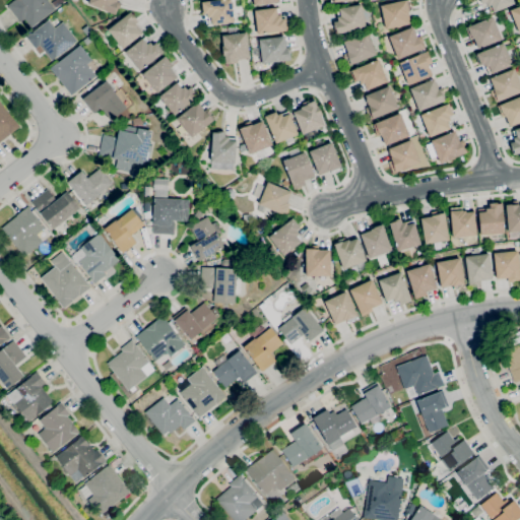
[(30,27),(24,18),(20,22),(7,5),(13,0),(48,0),(55,9),(30,27)]
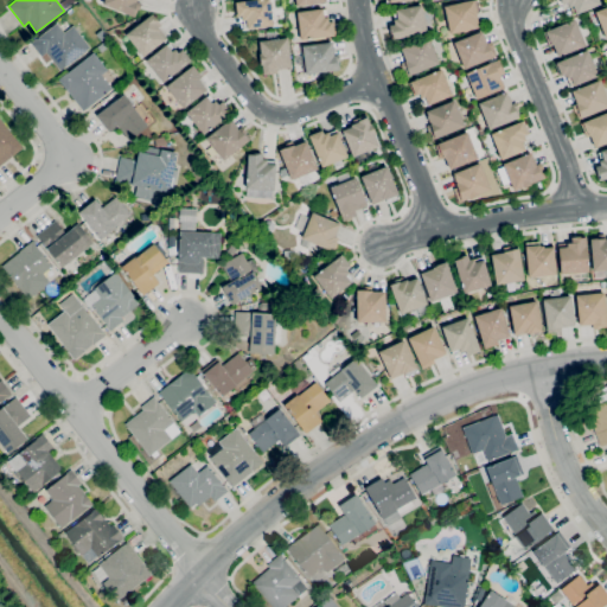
[(134,18),(102,4),(103,0),(138,0),(138,2),(141,4),(139,10),(138,10),(134,18)]
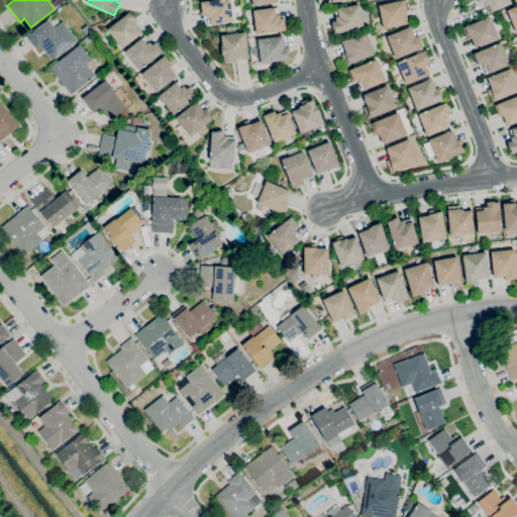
[(211,24),(210,17),(206,17),(206,13),(201,14),(199,2),(214,0),(229,0),(232,22),(211,24)]
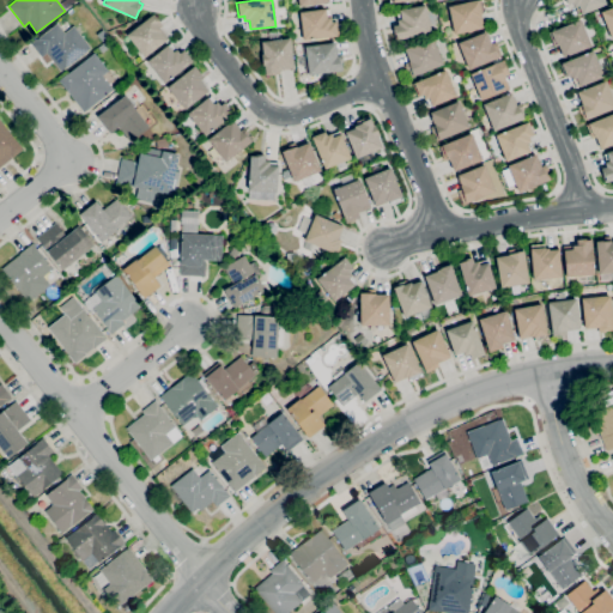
[(454,34),(448,7),(478,0),(483,0),(485,13),(480,14),(484,28),(454,34)]
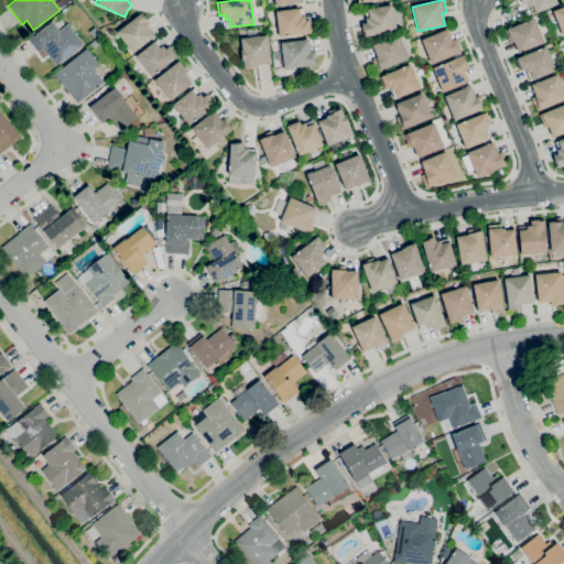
[(535,13),(535,12),(532,13),(530,7),(529,7),(527,2),(522,4),(520,0),(555,0),(557,3),(535,13)]
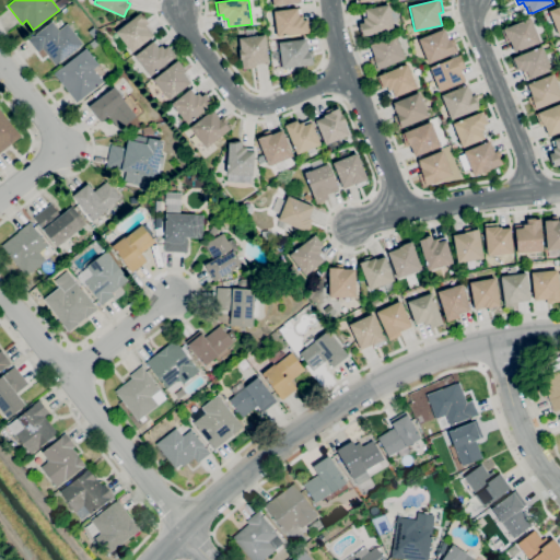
[(361,36),(360,26),(360,23),(364,23),(363,18),(362,11),(365,10),(365,9),(388,4),(394,30),(361,36)]
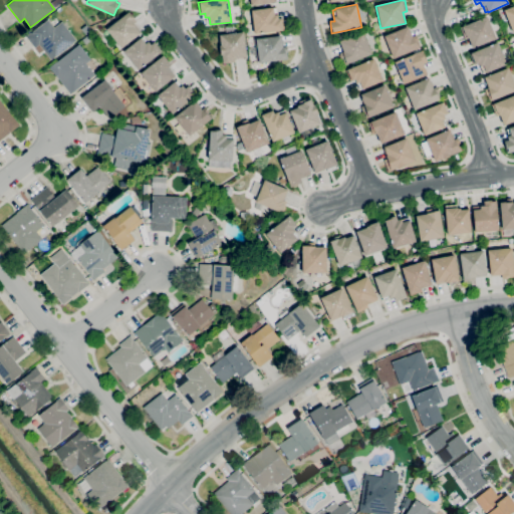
[(513,31),(513,32),(504,10),(513,5),(513,31)]
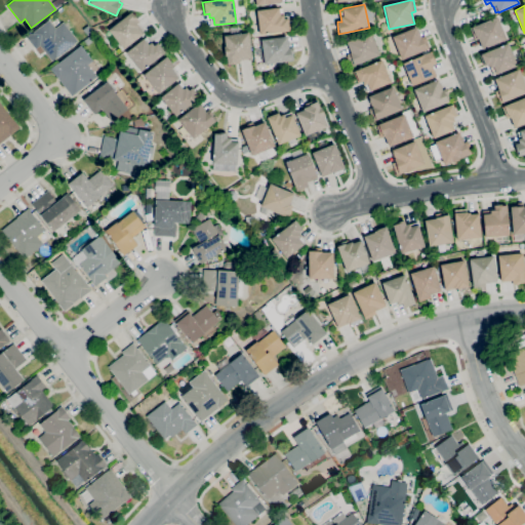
[(259,35),(256,10),(279,7),(279,8),(282,7),(284,19),(289,18),(290,30),(259,35)]
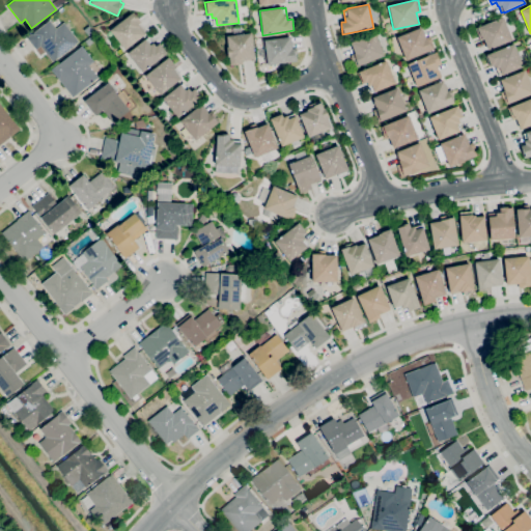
[(124,50),(110,30),(133,12),(141,22),(138,24),(145,33),(124,50)]
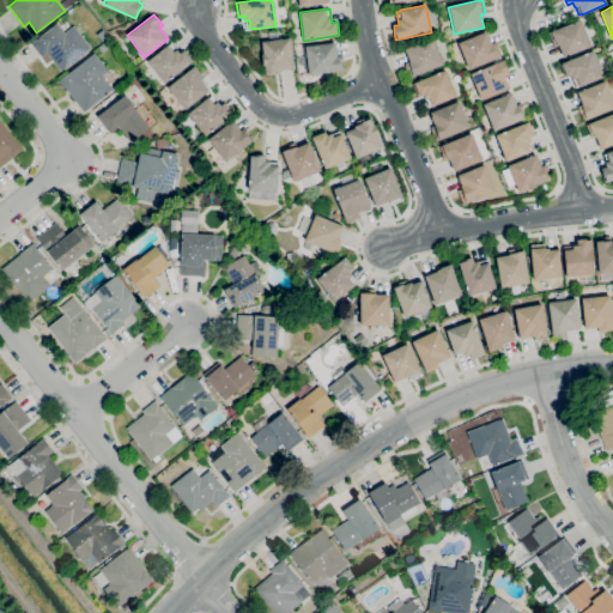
[(564,58),(558,44),(554,46),(548,32),(581,19),(592,46),(564,58)]
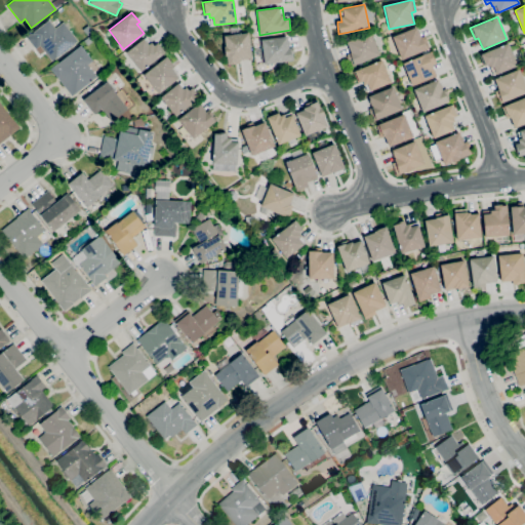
[(52,62),(39,45),(35,48),(27,37),(49,19),(55,28),(63,22),(78,41),(52,62)]
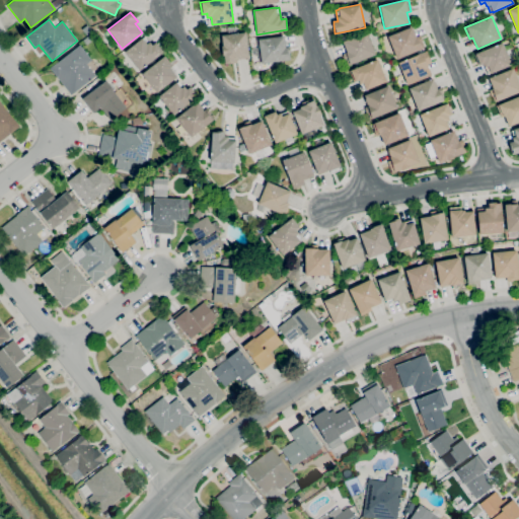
[(396,59),(387,36),(412,26),(416,36),(420,35),(422,41),(422,42),(424,48),(396,59)]
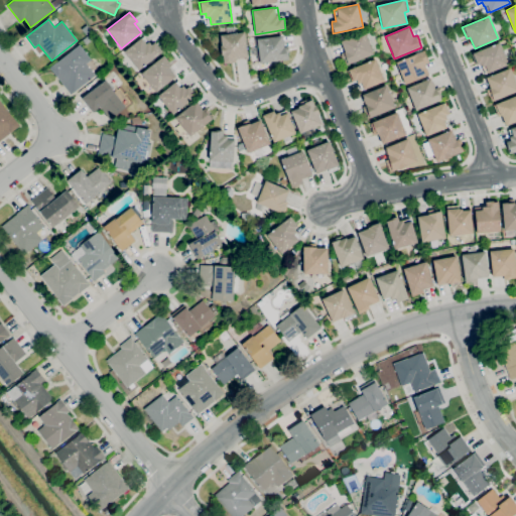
[(346,65),(344,58),(343,59),(341,53),(345,51),(341,41),(364,31),(373,53),(346,65)]
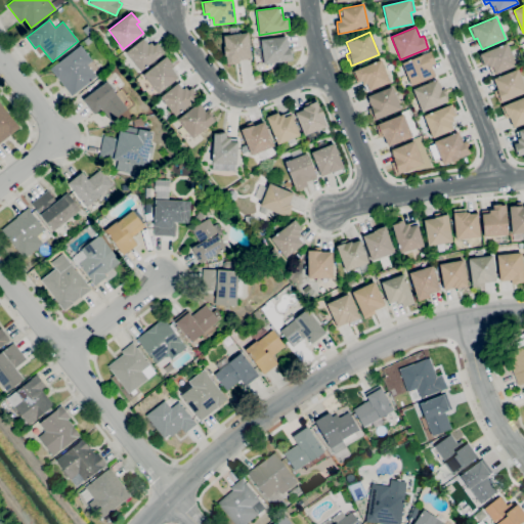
[(227,64),(226,56),(225,56),(224,46),(223,36),(248,33),(251,58),(239,60),(239,63),(227,64)]
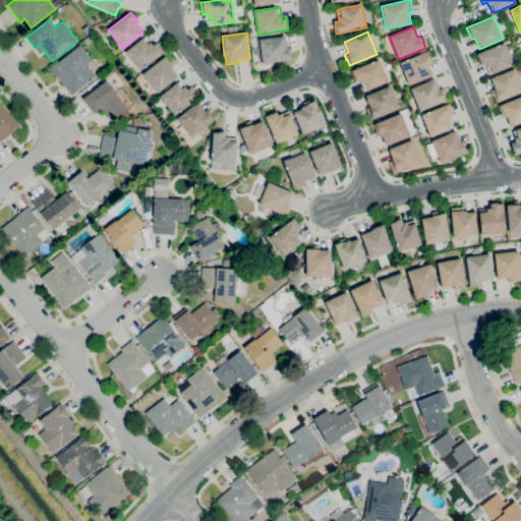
[(87,45),(83,41),(89,36),(92,41),(87,45)]
